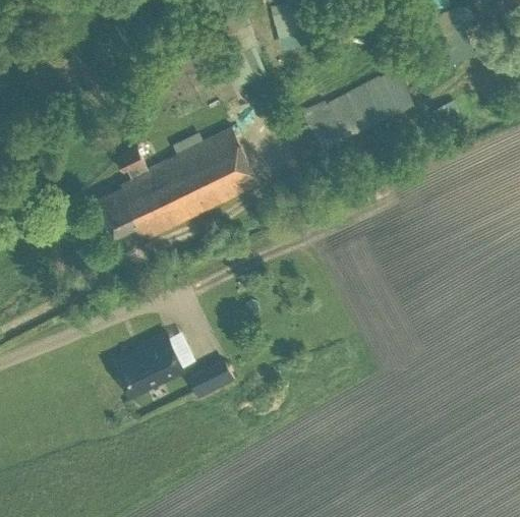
[(421,0),(426,11),(456,0),(421,0)]
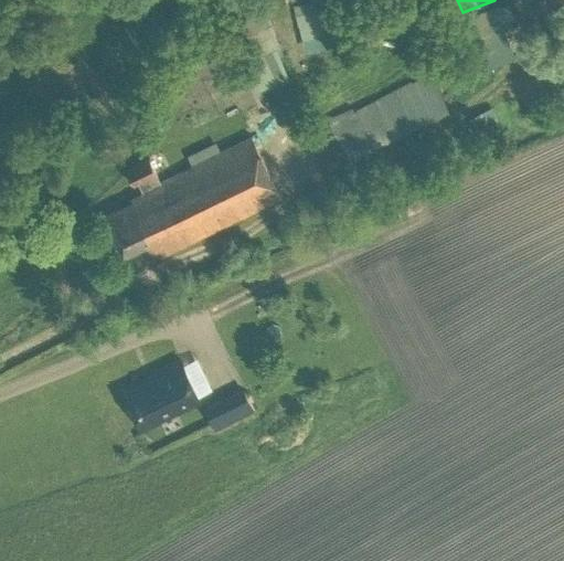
[(147,245),(155,262),(280,201),(251,139),(152,187),(148,179),(155,176),(148,160),(124,172),(131,187),(137,184),(141,193),(128,199),(131,204),(103,218),(121,257),(147,245)]
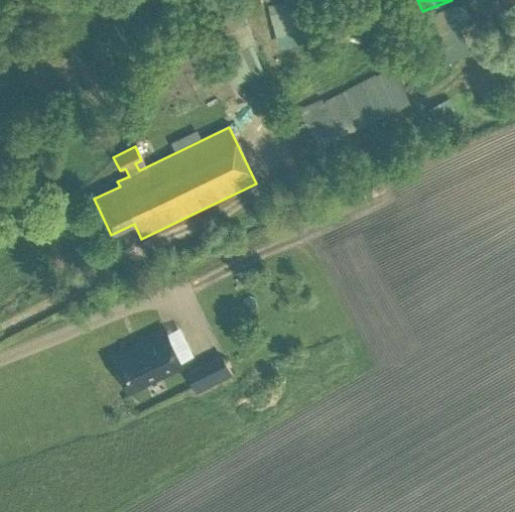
[(113,362),(128,392),(181,366),(164,332),(137,345),(139,350),(113,362)]
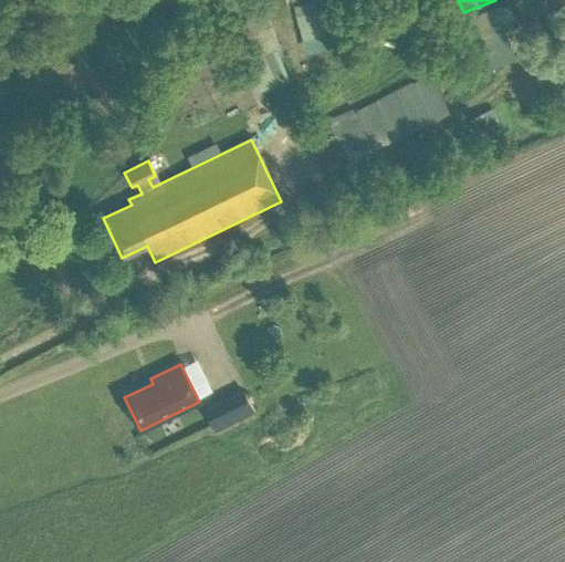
[(205,410),(216,433),(217,433),(223,429),(233,425),(222,402),(205,410)]
